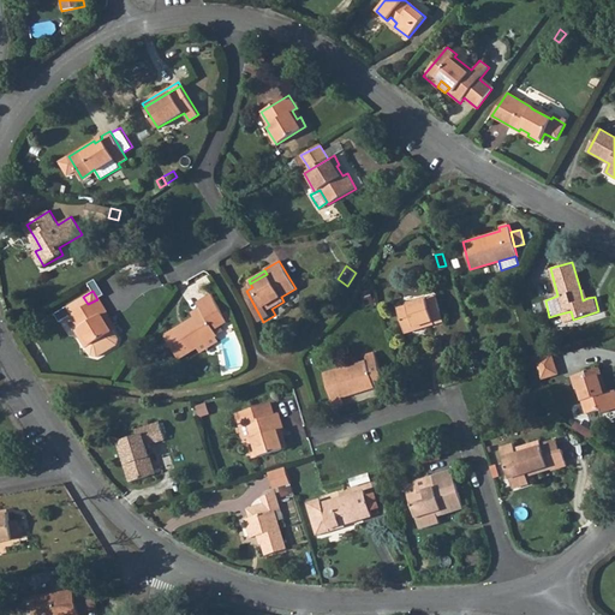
[(214,329),(220,326),(228,321),(213,292),(197,302),(201,306),(191,312),(195,317),(165,335),(179,358),(197,347),(215,336),(218,335),(218,334),(214,329)]
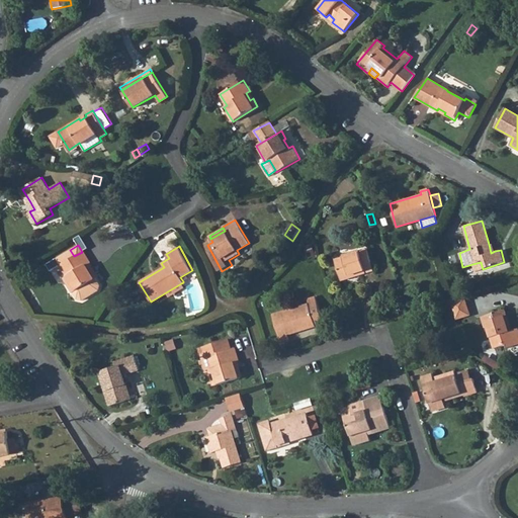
[(356,276),(358,275),(373,271),(367,249),(358,252),(343,256),(335,259),(341,280),(349,278),(349,275),(355,274),(356,276)]
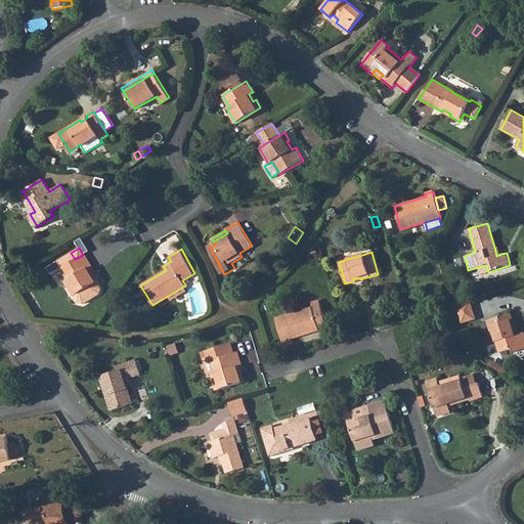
[(91,264),(89,262),(84,254),(83,255),(75,259),(71,253),(56,261),(68,279),(64,281),(78,302),(84,303),(102,292),(103,288),(93,271),(91,272),(87,267),(89,265),(91,264)]
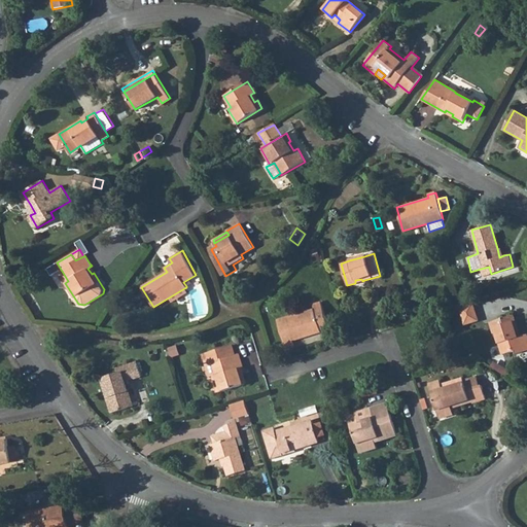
[(489,267),(481,269),(483,276),(491,274),(489,267)]
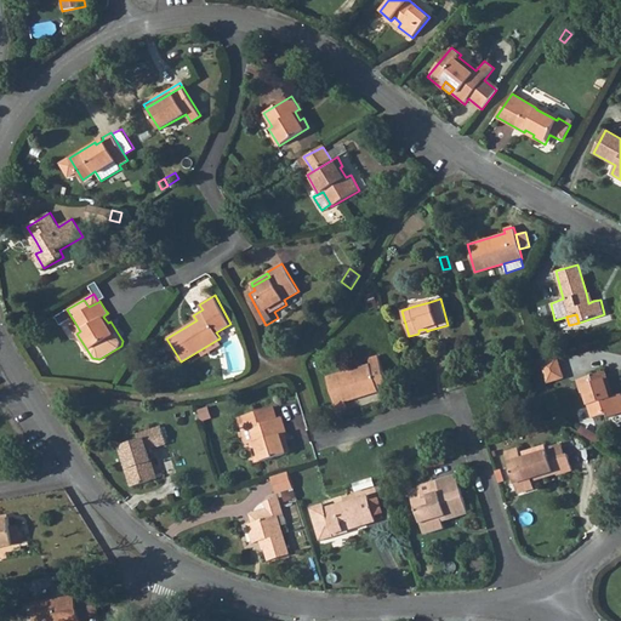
[(217,340),(199,351),(203,355),(221,345),(217,340)]
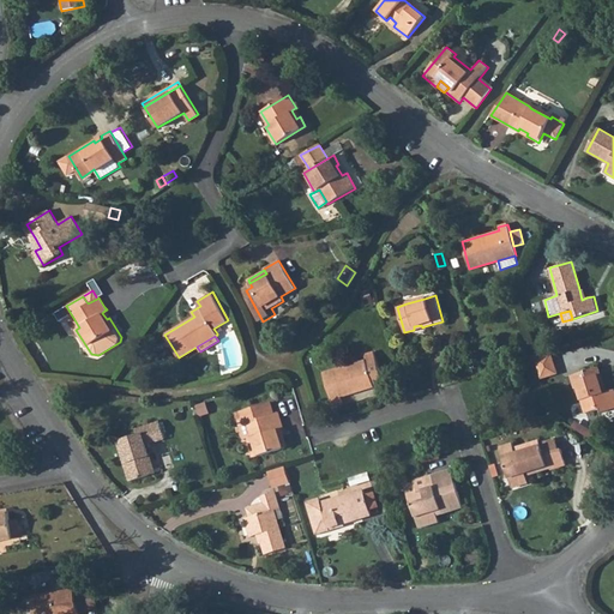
[(323,373),(332,404),(342,402),(341,397),(353,393),(351,391),(373,385),(383,381),(373,351),(363,355),(365,360),(323,373)]
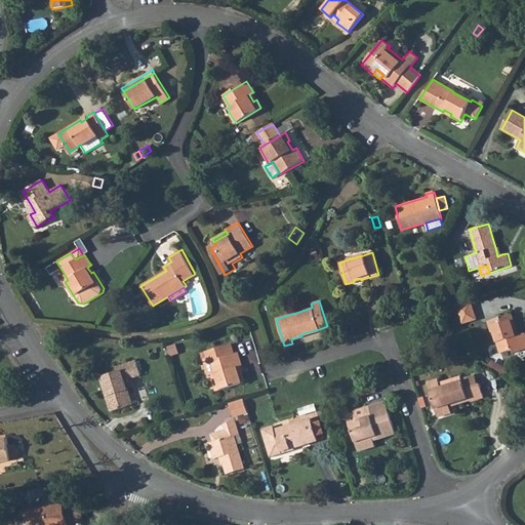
[(471,301),(456,307),(461,323),(476,319),(471,301)]
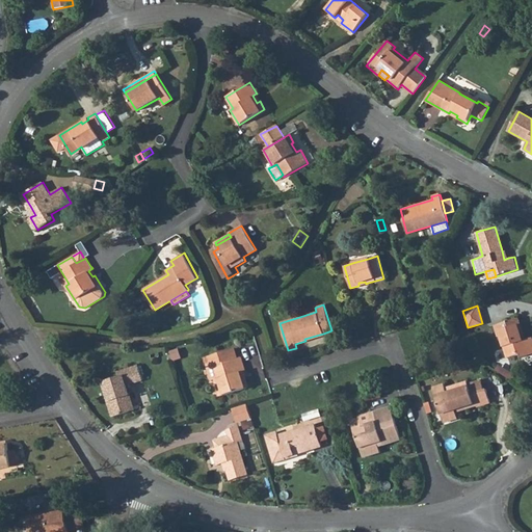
[(522,333),(517,318),(494,325),(499,340),(502,339),(507,356),(519,353),(520,356),(531,352),(531,341),(531,337),(524,339),(522,340),(520,334),(522,333)]
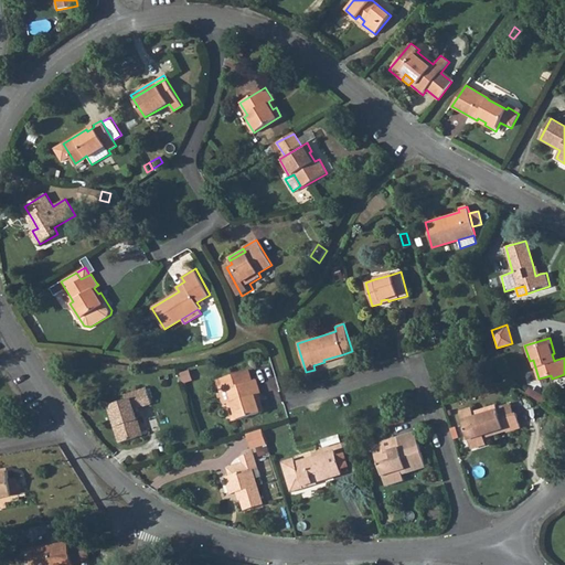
[(240,384),(252,381),(249,371),(236,375),(240,384)]
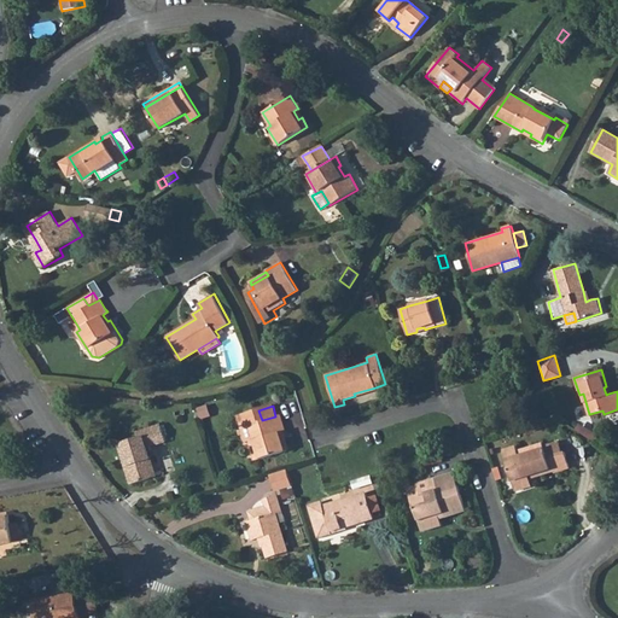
[(250,441),(255,460),(290,449),(286,438),(284,439),(281,431),(284,431),(285,430),(280,414),(275,417),(262,420),(258,410),(239,415),(243,427),(249,425),(254,439),(250,441)]
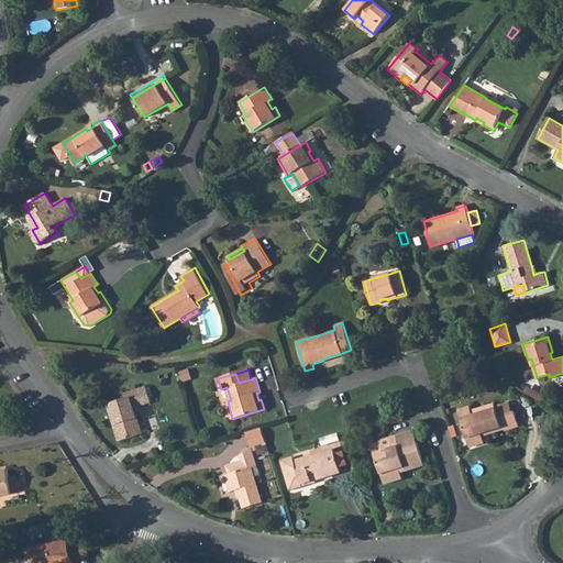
[(134,407),(150,401),(145,387),(124,394),(127,398),(110,404),(117,424),(113,424),(118,441),(142,433),(134,407)]
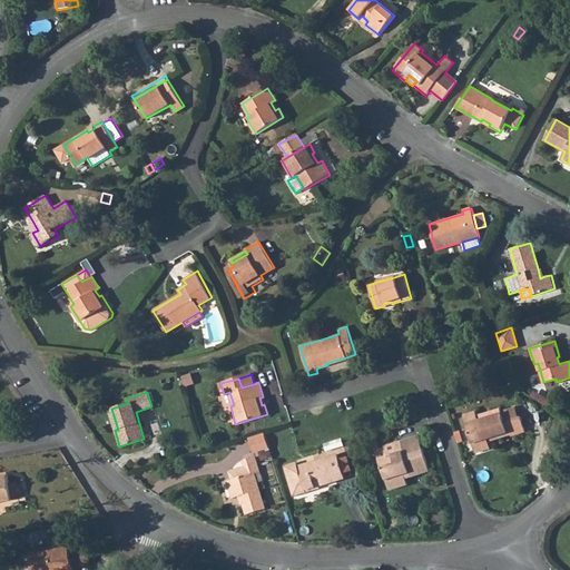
[(227,408),(231,406),(234,405),(229,392),(224,394),(227,408)]
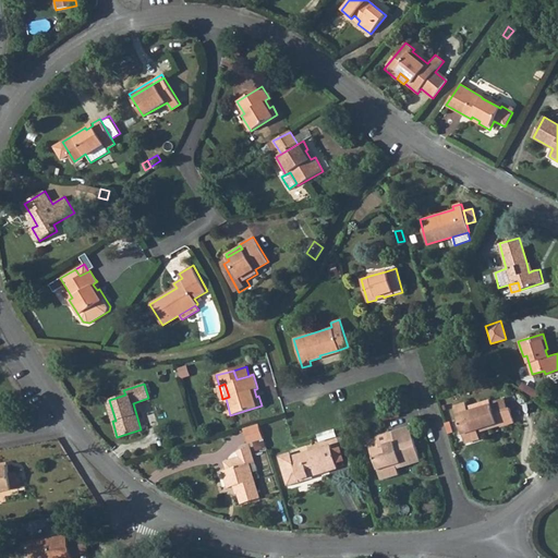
[(453,407),(462,435),(477,431),(477,427),(497,422),(498,424),(498,426),(513,422),(510,407),(507,408),(504,398),(489,402),(489,400),(466,407),(465,403),(453,407)]
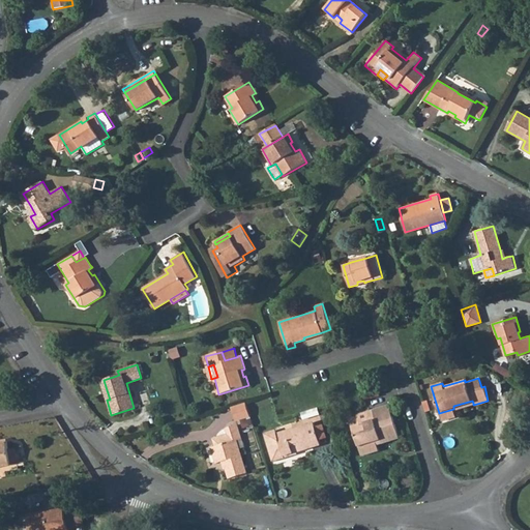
[(453,406),(453,409),(473,403),(472,401),(453,406)]
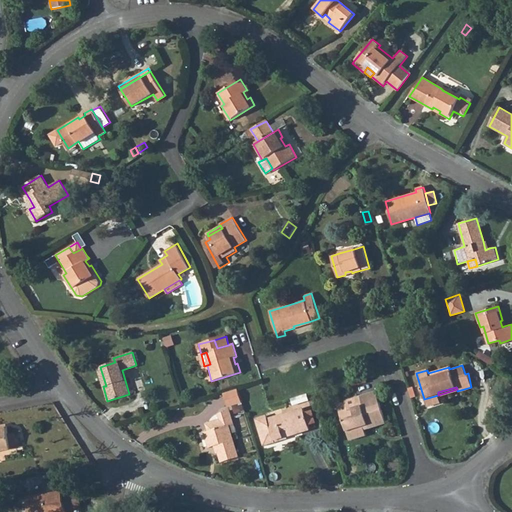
[(229,407),(242,403),(238,389),(225,393),(229,407)]
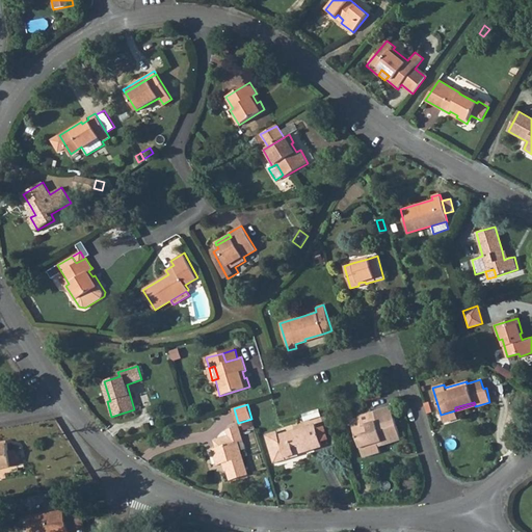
[(383,446),(400,441),(391,407),(369,414),(371,422),(362,425),(358,417),(351,420),(360,448),(381,442),(383,446)]
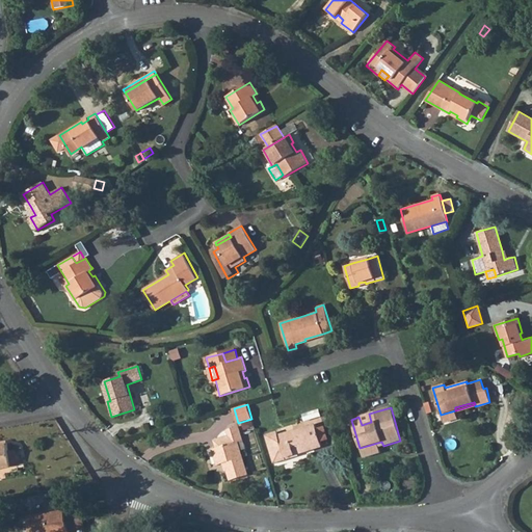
[(444,423),(457,418),(455,410),(441,415),(444,423)]
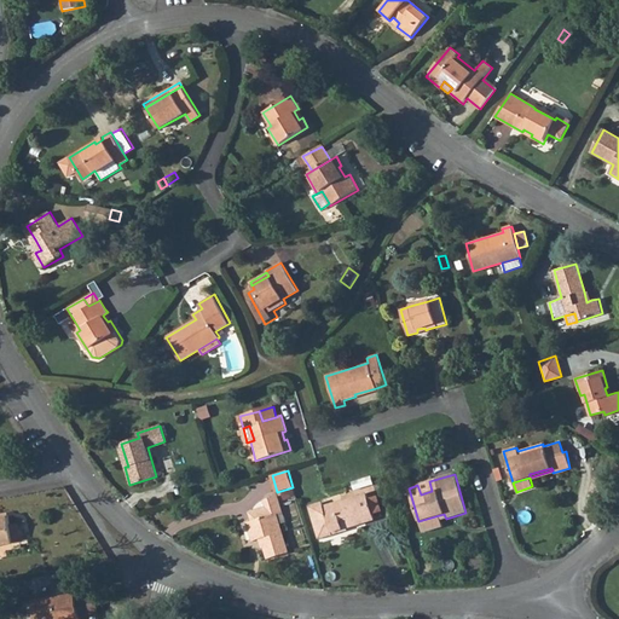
[(371,514),(366,498),(365,493),(324,507),(331,532),(374,520),(371,514)]
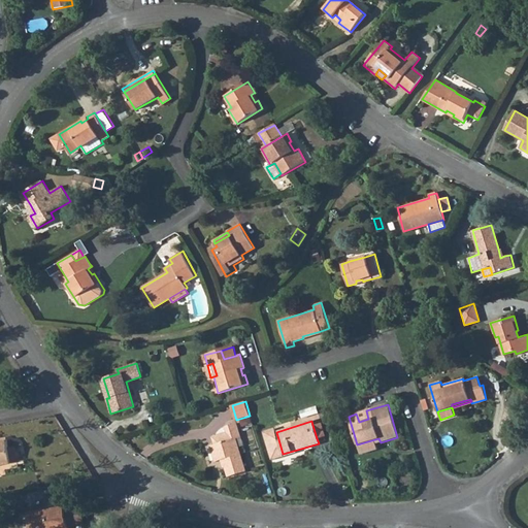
[(221,442),(210,446),(215,461),(220,460),(222,459),(225,466),(228,476),(246,471),(239,446),(243,444),(237,422),(224,426),(226,433),(228,439),(221,442)]
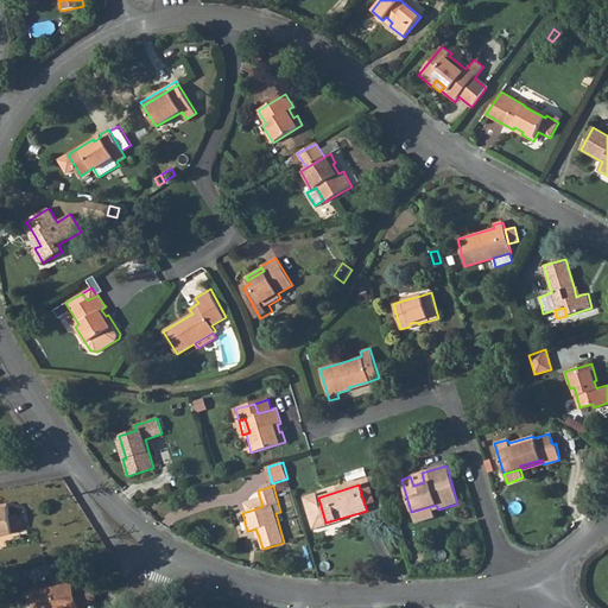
[(371,487),(360,489),(365,505),(375,502),(371,487)]
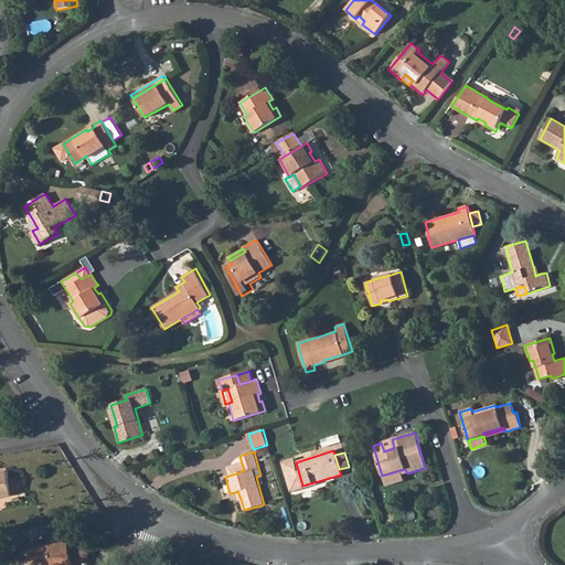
[(234,466),(236,473),(244,470),(242,464),(234,466)]
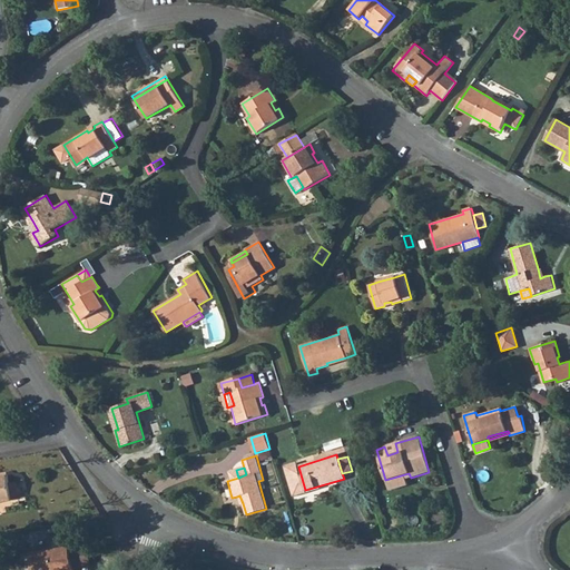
[(385,480),(386,485),(399,481),(411,478),(409,473),(385,480)]
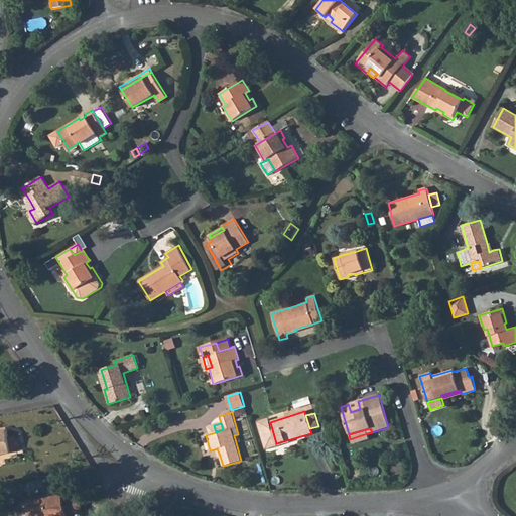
[(0,454),(18,450),(16,436),(9,437),(8,430),(0,431),(0,454)]
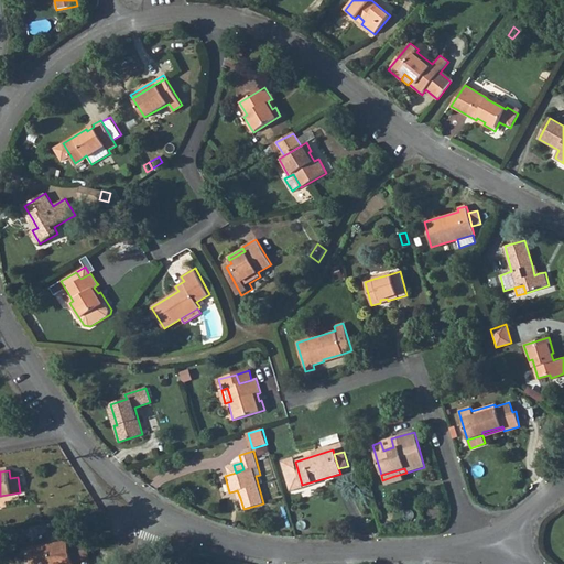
[(394,476),(382,480),(384,489),(398,485),(394,476)]
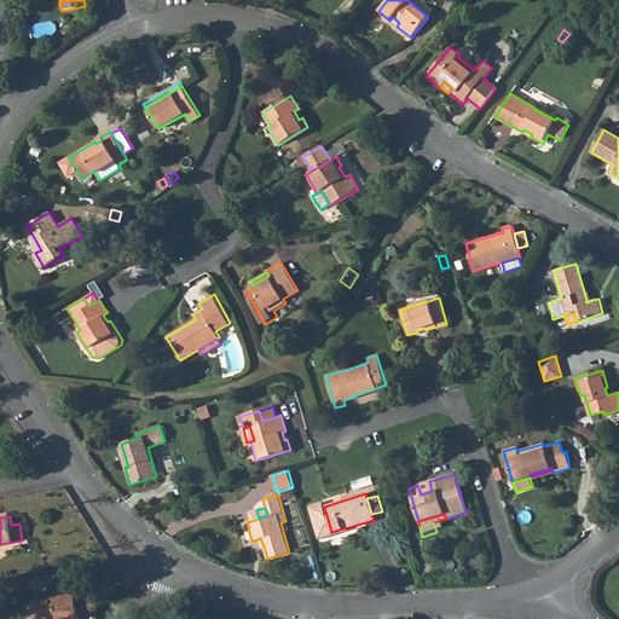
[(96,593),(86,594),(88,605),(97,602),(96,593)]
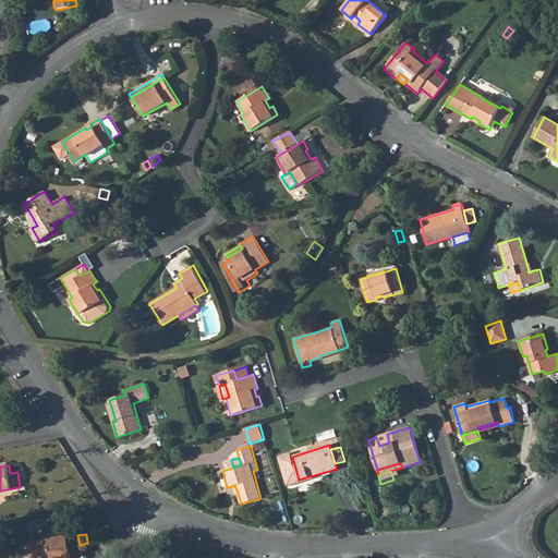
[(80,545),(77,535),(68,537),(68,536),(40,541),(40,542),(26,544),(27,557),(55,557),(72,555),(72,556),(81,554),(80,545)]
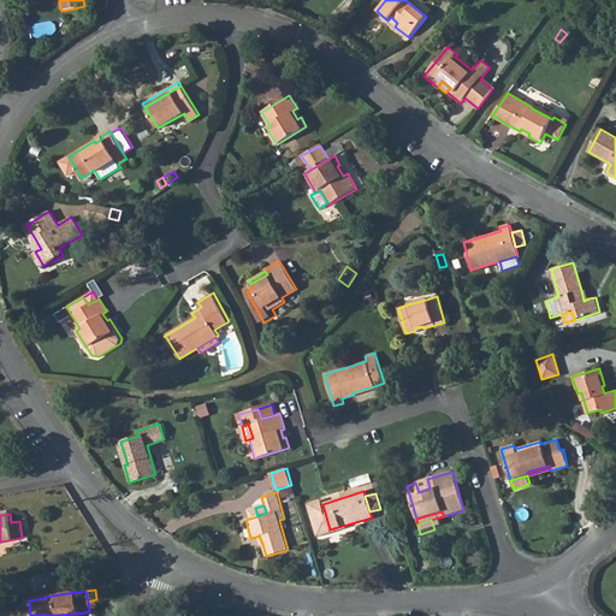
[(99,610),(96,599),(88,602),(89,611),(99,610)]
